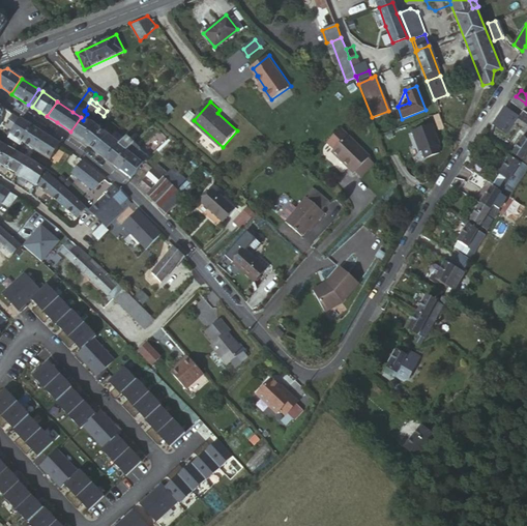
[(93,115),(96,111),(98,109),(89,103),(85,110),(93,115)]
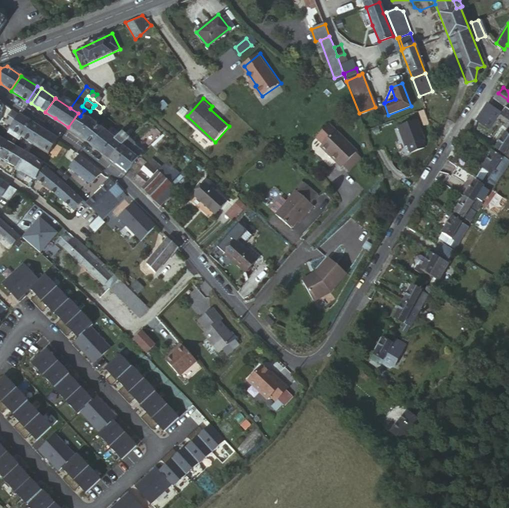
[(482,114),(491,121),(500,106),(491,100),(482,114)]
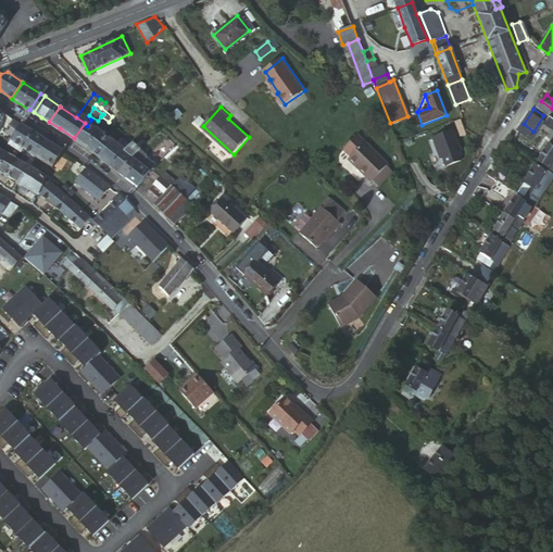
[(552,118),(552,114),(549,111),(543,120),(550,124),(552,118)]
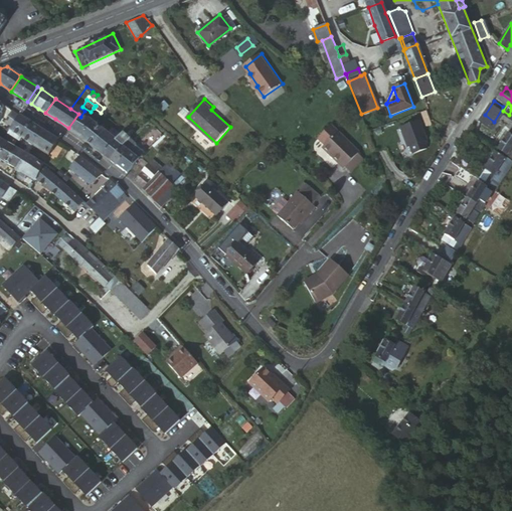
[(2,111),(0,116),(0,121),(4,122),(8,115),(12,109),(4,104),(2,111)]
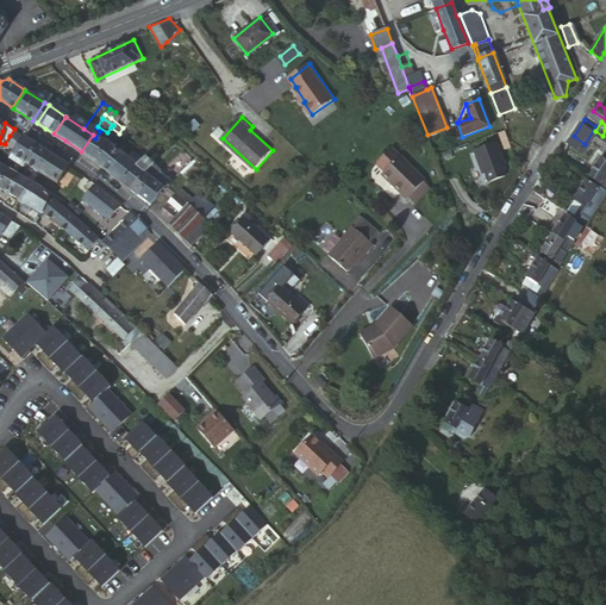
[(19,132),(14,129),(10,136),(19,142),(24,135),(19,132)]
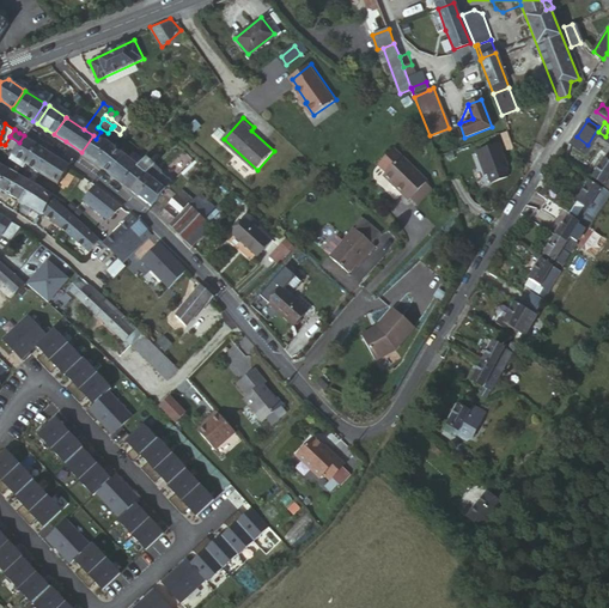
[(37,144),(24,135),(19,143),(14,150),(13,153),(25,162),(37,144)]
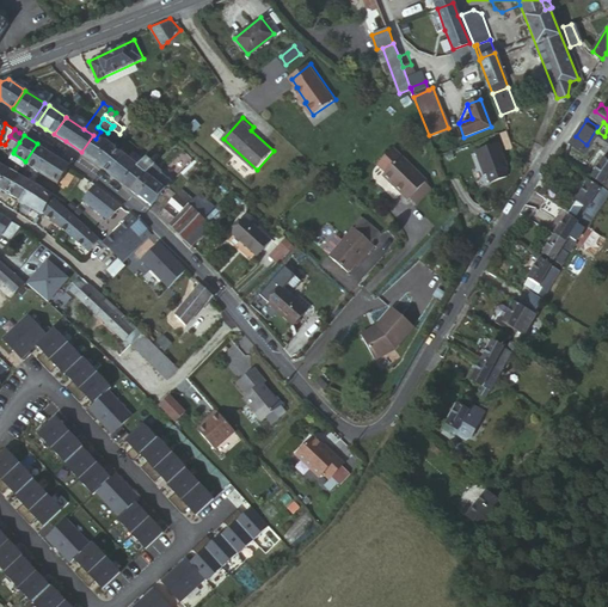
[(81,152),(85,154),(96,139),(93,135),(81,152)]
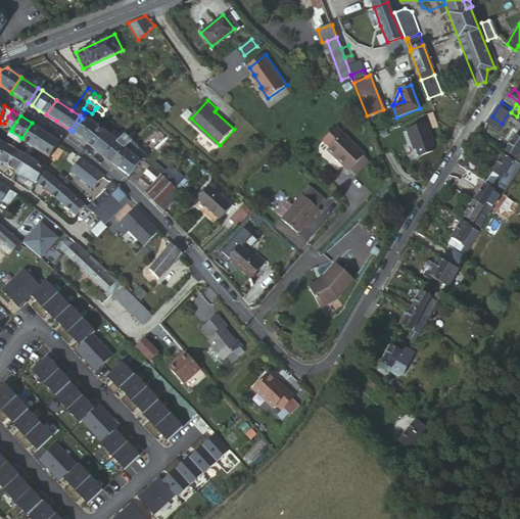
[(8,116),(4,124),(9,126),(12,128),(16,122),(8,116)]
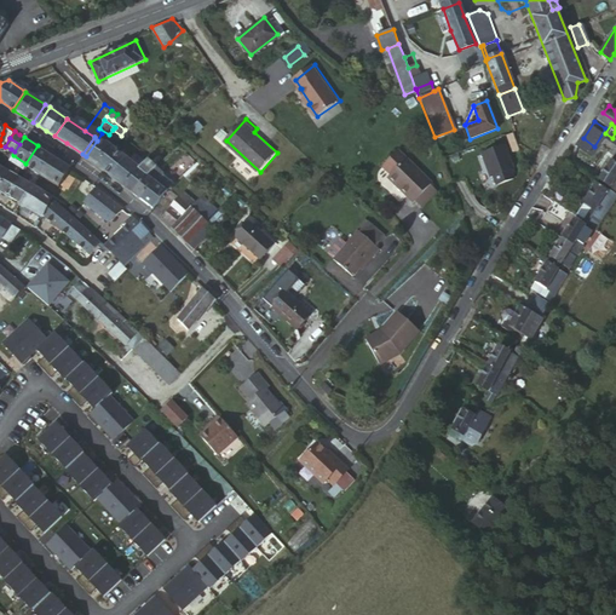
[(97,141),(86,156),(91,160),(96,164),(107,147),(97,141)]
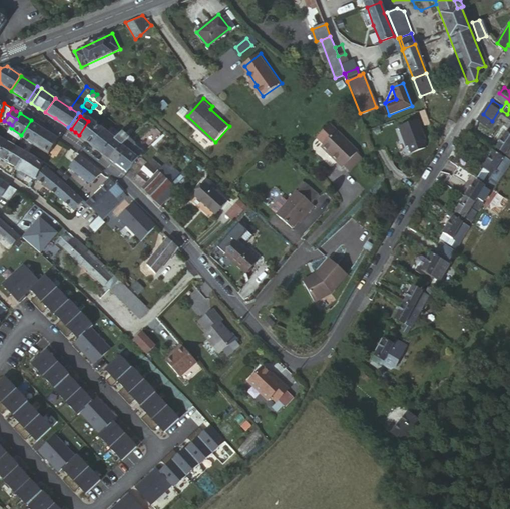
[(42,128),(31,120),(21,135),(33,142),(42,128)]
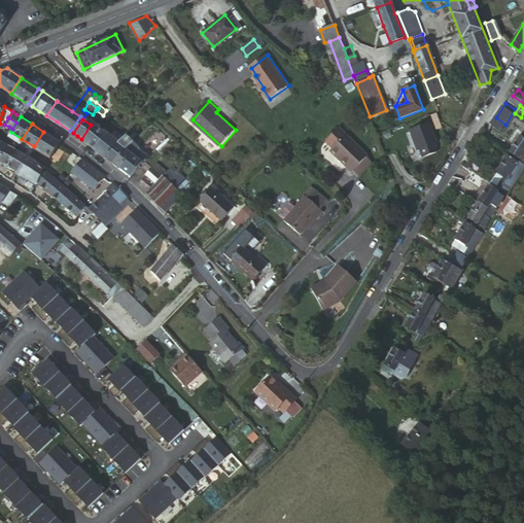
[(429,124),(411,131),(418,150),(420,149),(423,157),(438,150),(434,143),(438,143),(429,124)]
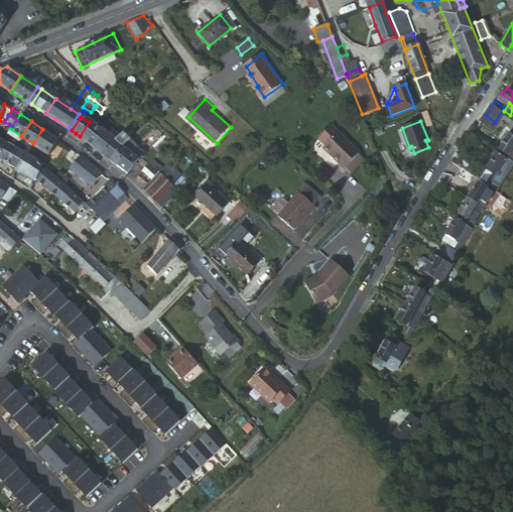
[(97,127),(89,122),(80,136),(84,139),(87,141),(97,127)]
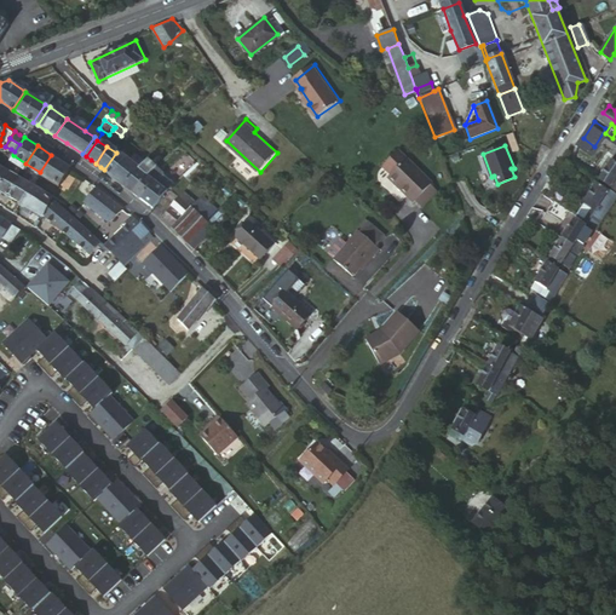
[(384,166),(391,174),(399,182),(396,185),(414,203),(416,200),(431,185),(433,183),(399,150),(384,166)]
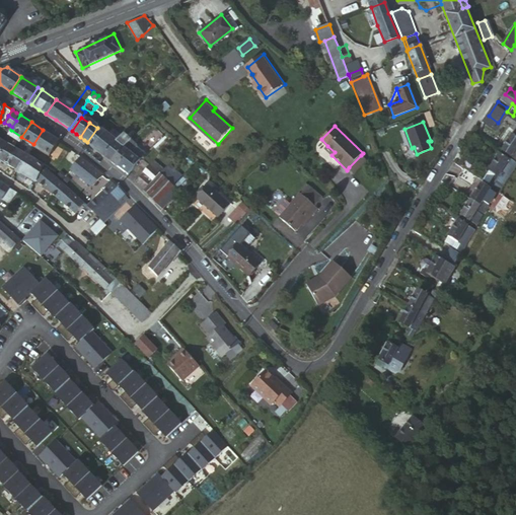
[(97,128),(87,142),(93,146),(103,133),(97,128)]
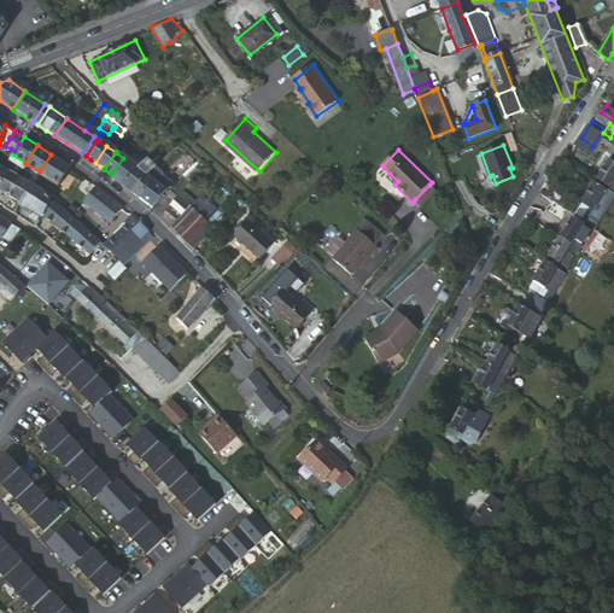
[(613,152),(598,176),(609,182),(613,174),(613,152)]
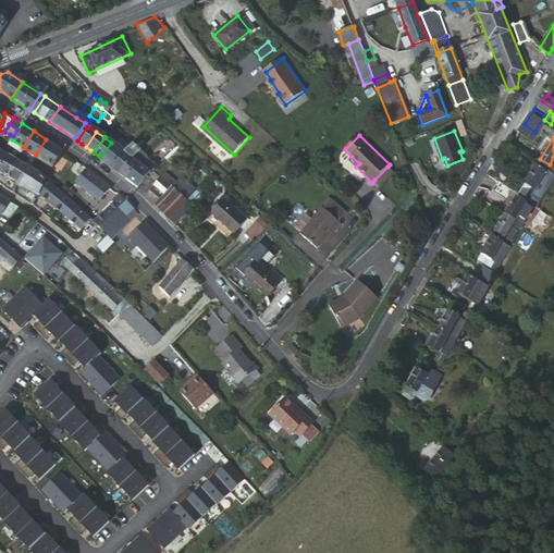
[(63,150),(46,139),(36,155),(53,167),(63,150)]
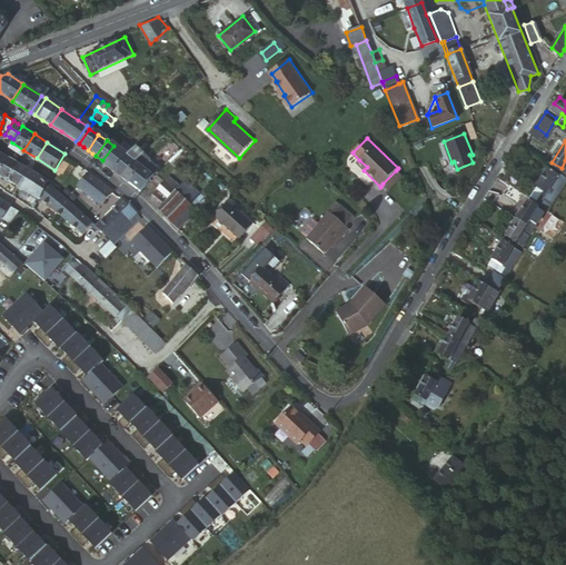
[(118,149),(113,146),(102,160),(115,170),(127,155),(132,149),(122,142),(118,149)]
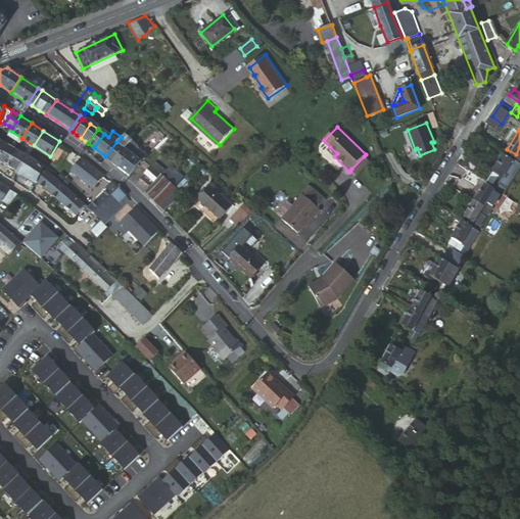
[(122,137),(116,142),(123,147),(124,148),(133,140),(125,134),(122,137)]
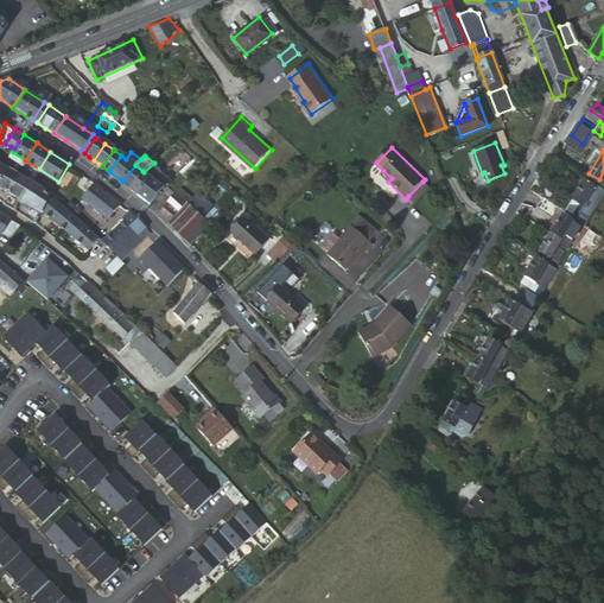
[(144,172),(152,178),(163,169),(154,163),(144,172)]
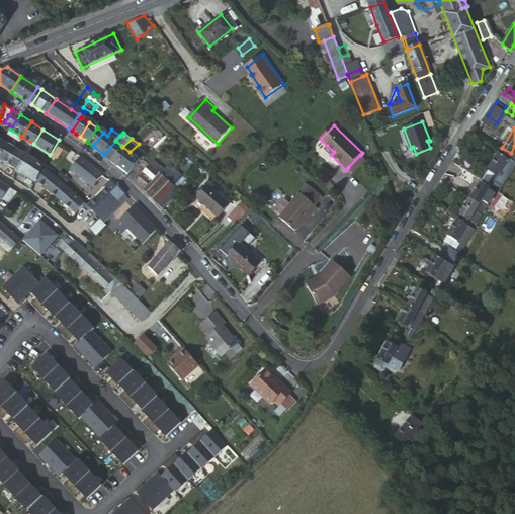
[(121,146),(115,141),(104,155),(106,157),(110,160),(121,146)]
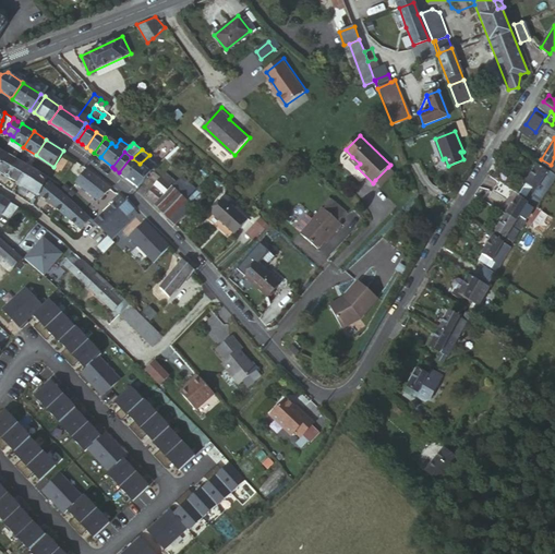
[(0,170),(9,176),(19,159),(7,153),(0,165),(0,170)]
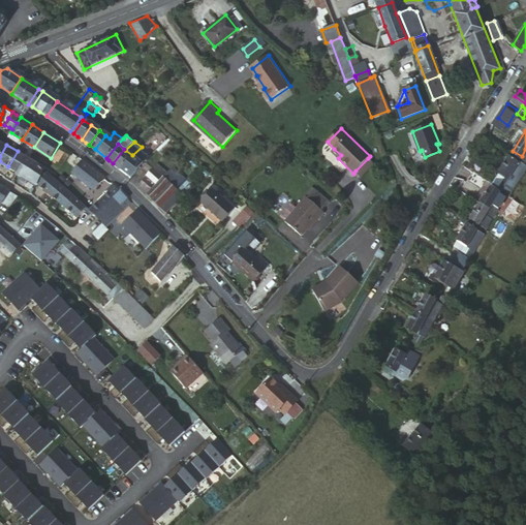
[(132,155),(143,162),(149,153),(142,147),(132,155)]
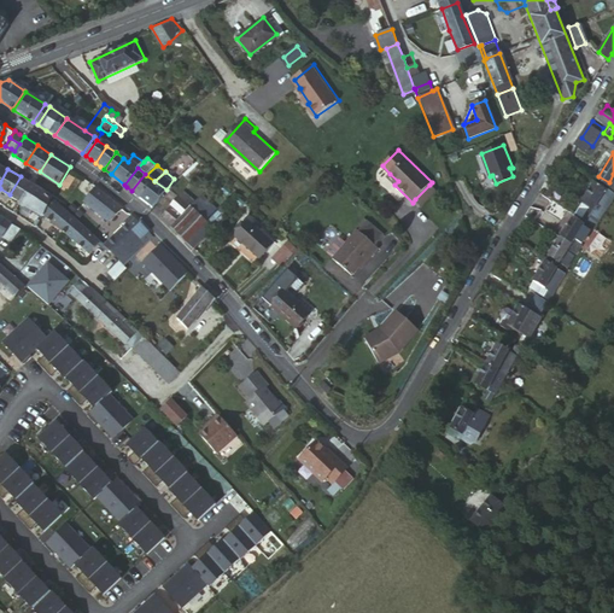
[(145,174),(132,191),(140,198),(155,181),(146,175),(145,174)]
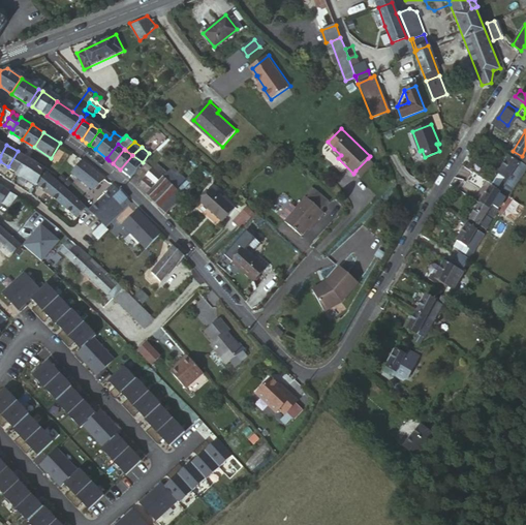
[(341,155),(334,149),(331,151),(338,158),(341,155)]
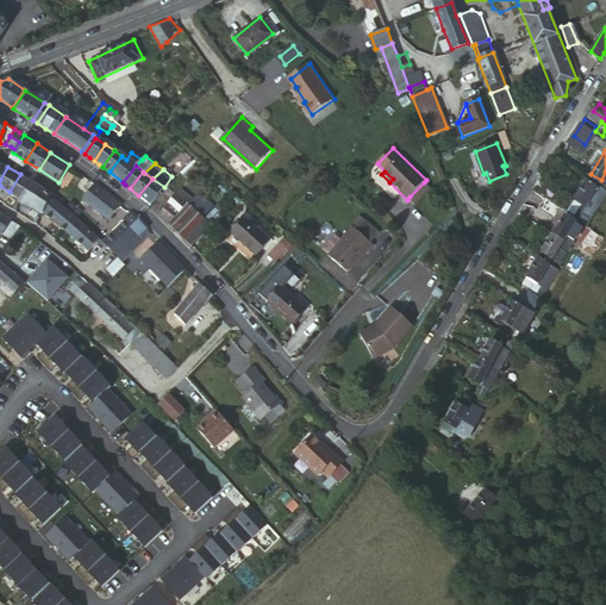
[(20,198),(31,180),(20,174),(10,192),(20,198)]
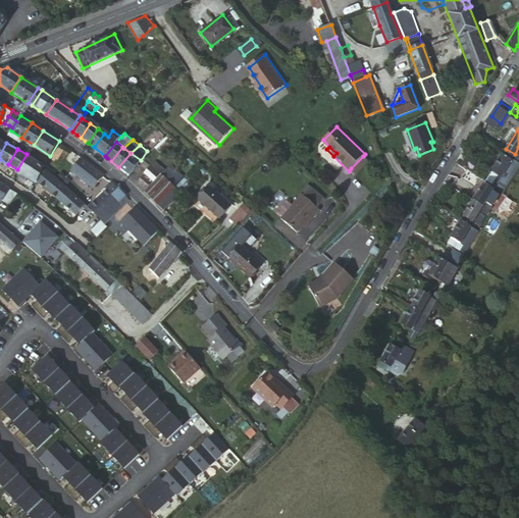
[(141,161),(141,160),(131,153),(118,167),(127,174),(141,161)]
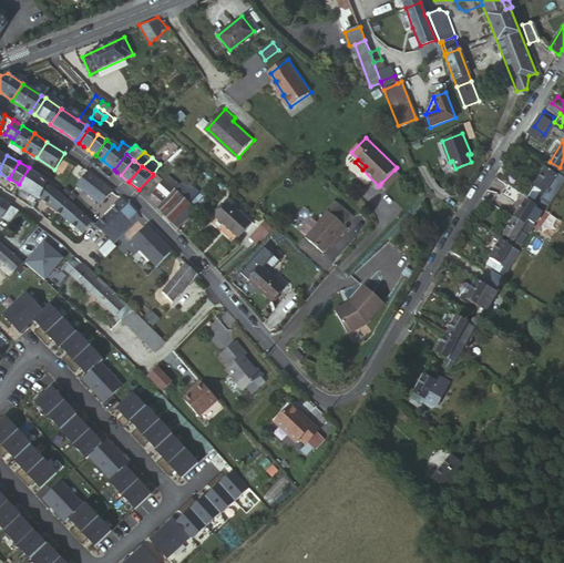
[(535,183),(542,187),(546,191),(557,173),(547,166),(535,183)]
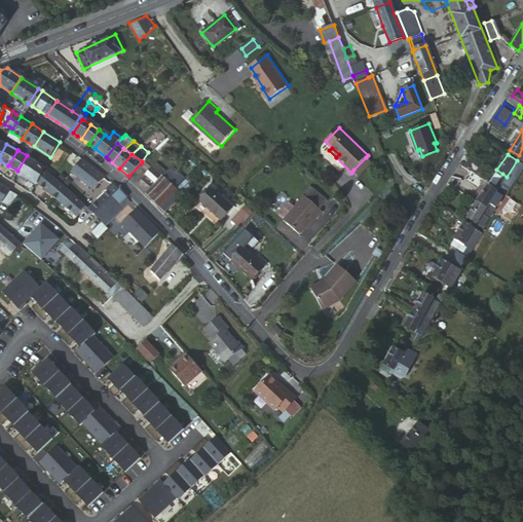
[(17,172),(37,183),(45,168),(42,165),(27,155),(17,171),(17,172)]
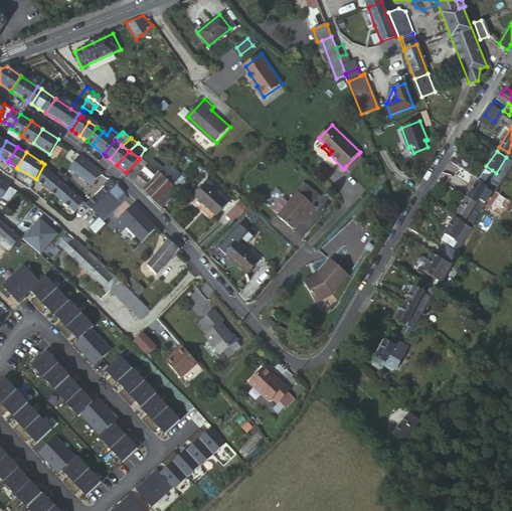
[(463,152),(457,160),(468,168),(474,160),(463,152)]
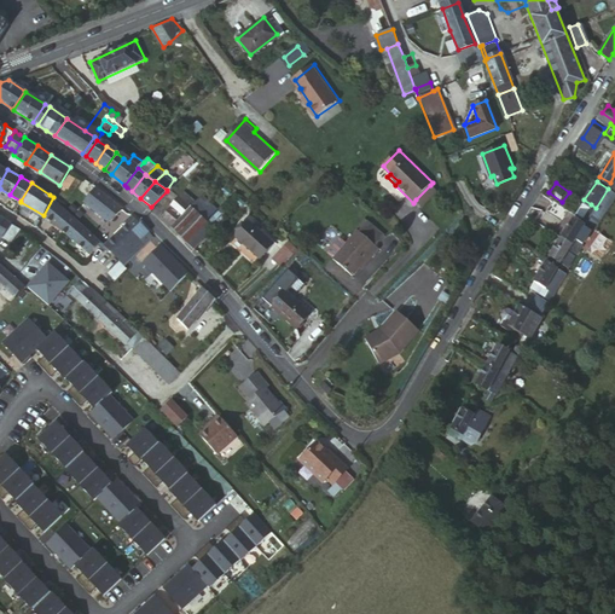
[(430,185),(416,200),(423,207),(437,192),(430,185)]
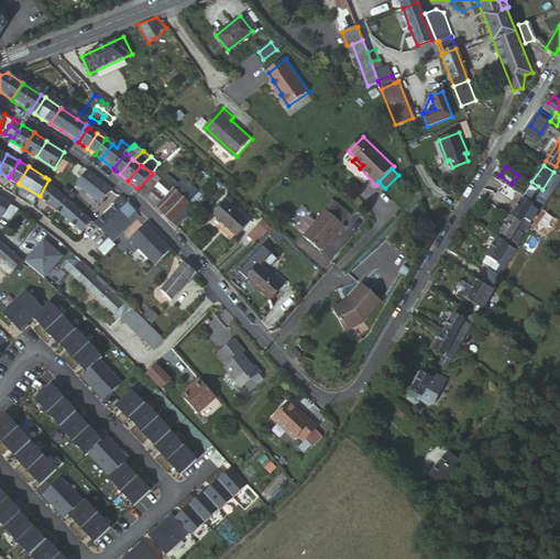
[(99,199),(111,188),(87,170),(77,182),(99,199)]
